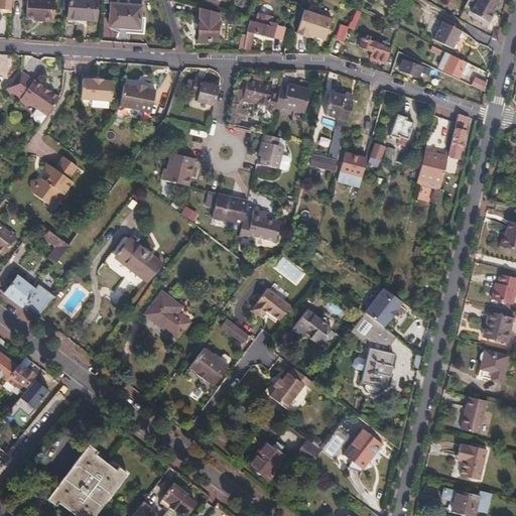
[(0,0),(0,9),(11,10),(11,0),(0,0)]
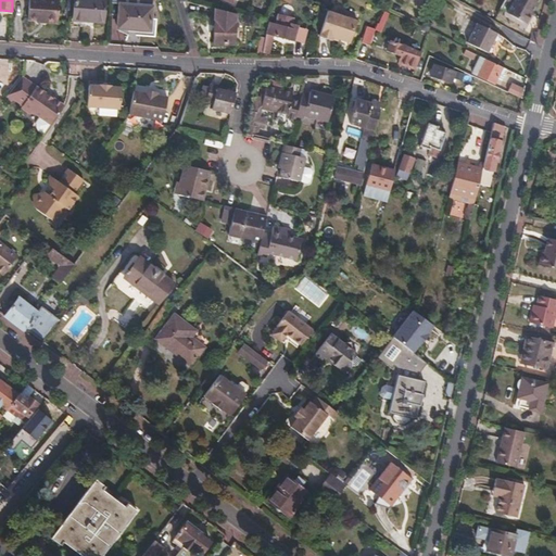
[(60,0),(54,0),(29,0),(28,21),(43,22),(45,24),(58,24),(60,0)]
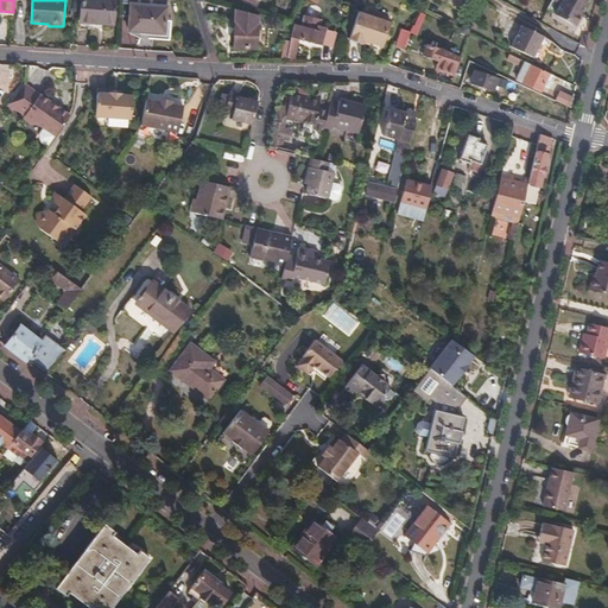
[(114,0),(81,0),(81,24),(114,26),(114,0)]
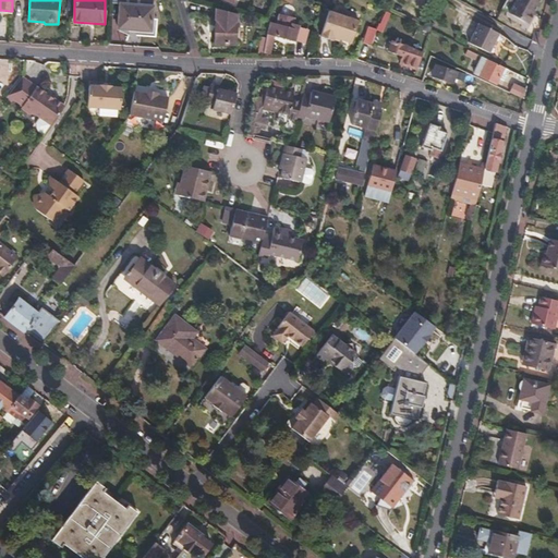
[(111,0),(112,3),(120,3),(119,28),(152,31),(153,0),(111,0)]
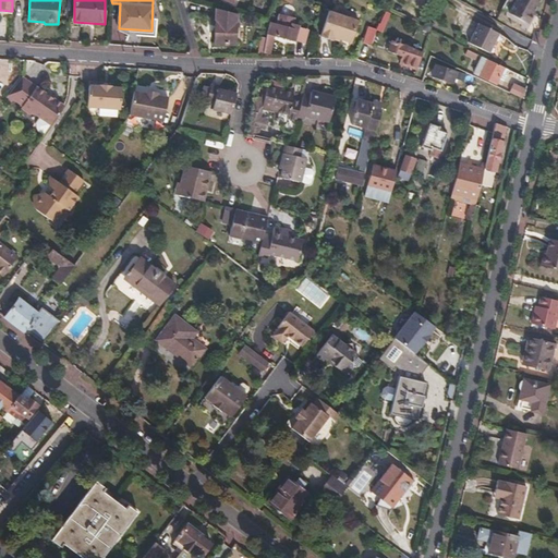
[(508,0),(508,3),(514,7),(510,14),(529,25),(543,0),(508,0)]
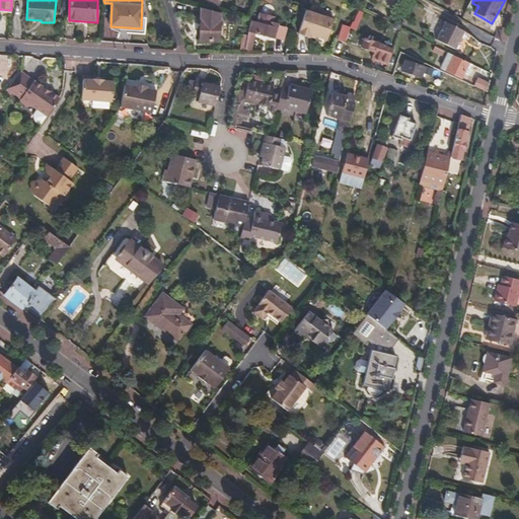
[(220,14),(201,9),(199,42),(220,43),(220,14)]
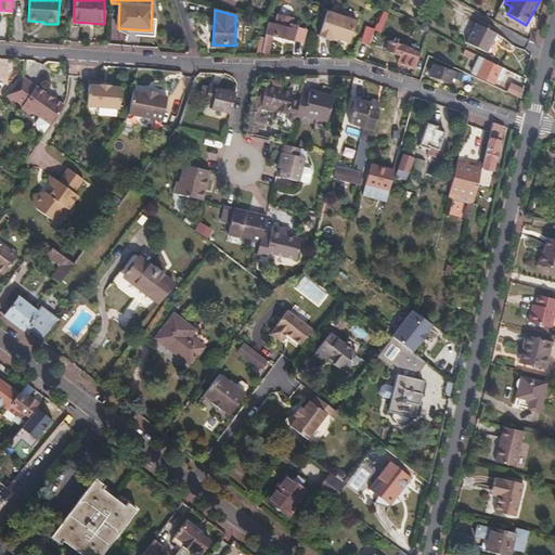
[(383,26),(389,14),(384,11),(378,24),(383,26)]
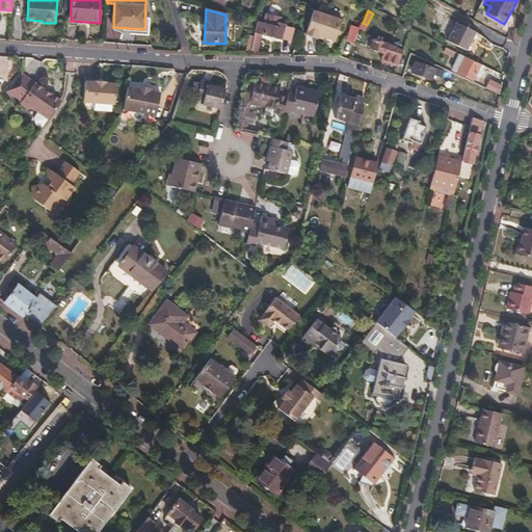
[(259,23),(253,50),(258,52),(262,34),(281,40),(285,26),(280,24),(281,19),(266,15),(264,24),(259,23)]
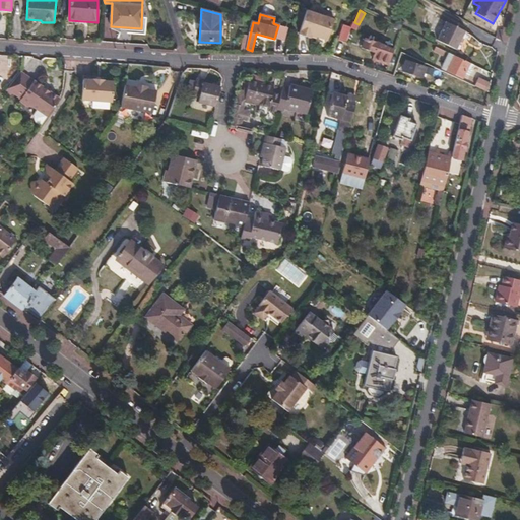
[(322,20),(306,14),(298,39),(309,42),(310,41),(311,39),(316,41),(327,44),(333,23),(330,19),(326,18),(322,20)]
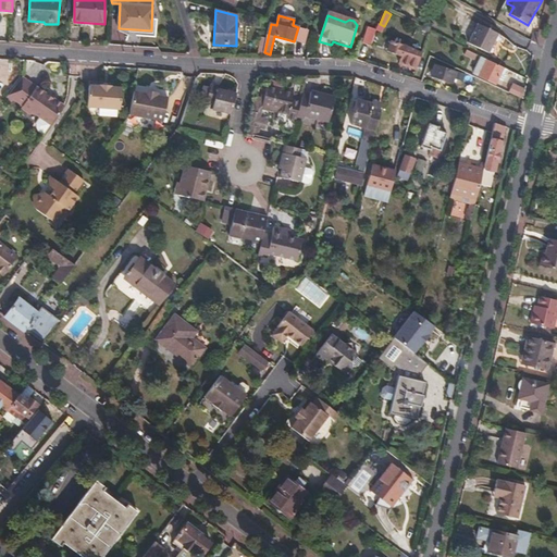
[(499,35),(478,24),(469,44),(491,54),(499,35)]
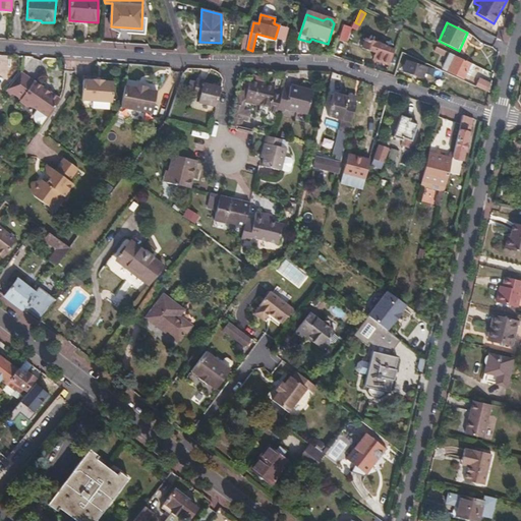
[(286,27),(279,25),(275,39),(283,40),(286,27)]
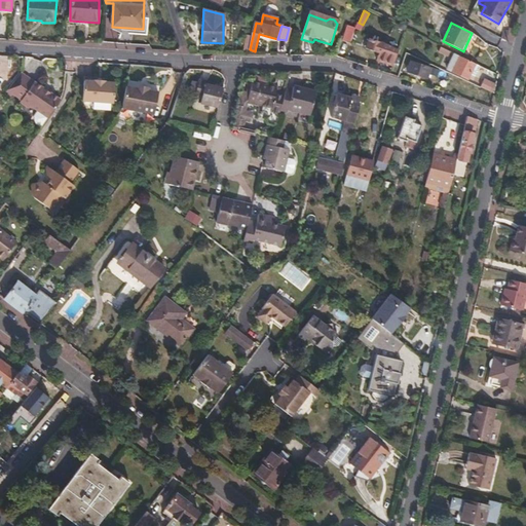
[(353,31),(346,29),(342,40),(349,43),(353,31)]
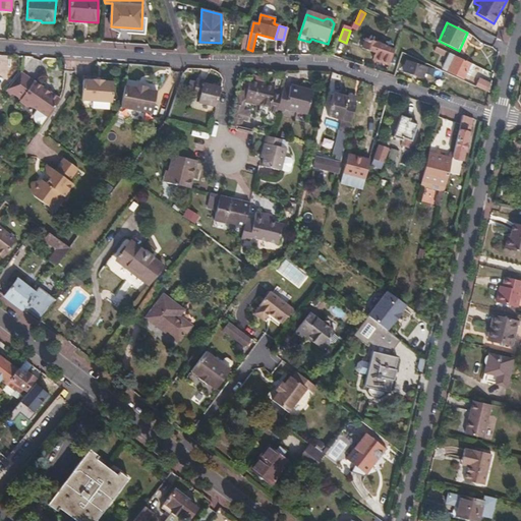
[(373,60),(389,65),(394,50),(379,43),(365,39),(362,48),(375,52),(373,60)]
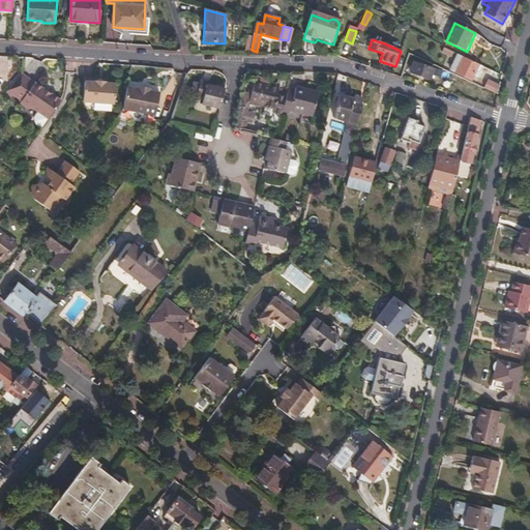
[(481,70),(482,66),(458,54),(450,70),(471,80),(475,69),(479,70),(481,70)]
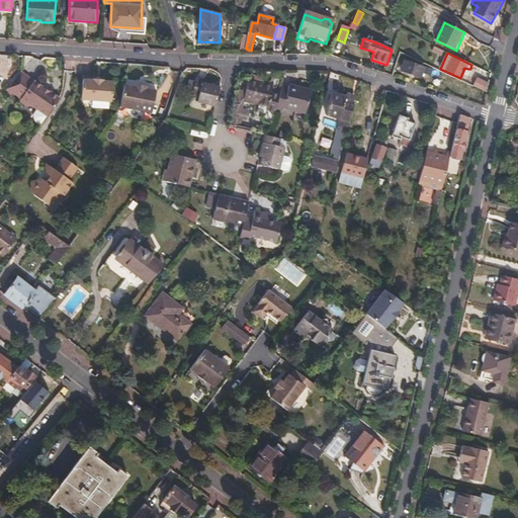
[(424,67),(405,61),(402,71),(421,77),(424,67)]
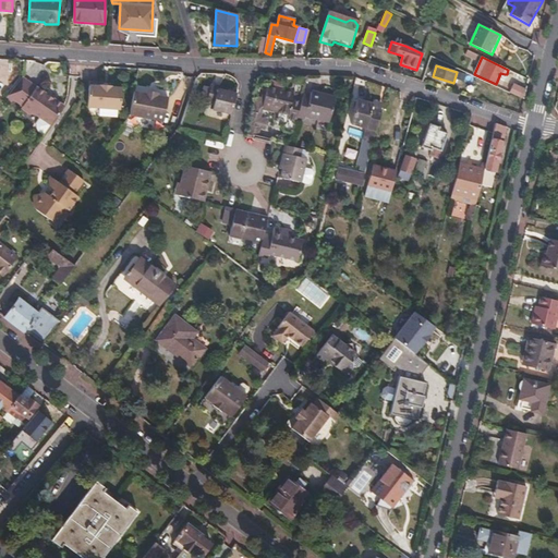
[(461,71),(458,77),(473,84),(476,77),(461,71)]
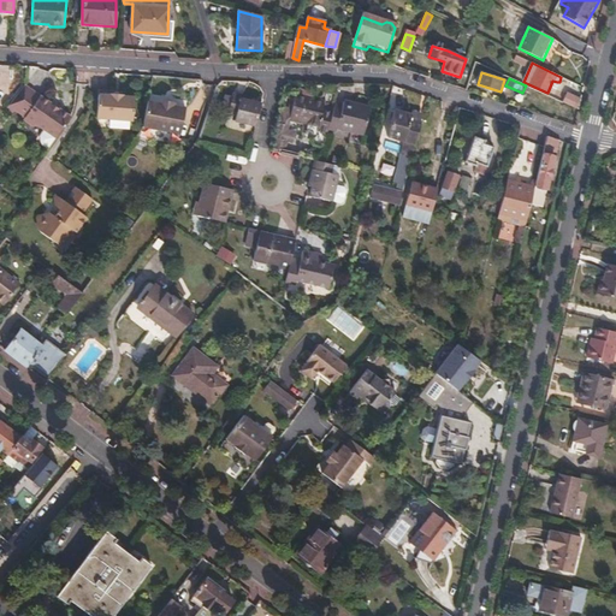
[(48,105),(23,86),(22,87),(12,100),(17,104),(29,111),(29,116),(34,119),(39,118),(59,132),(67,120),(47,107),(48,105)]
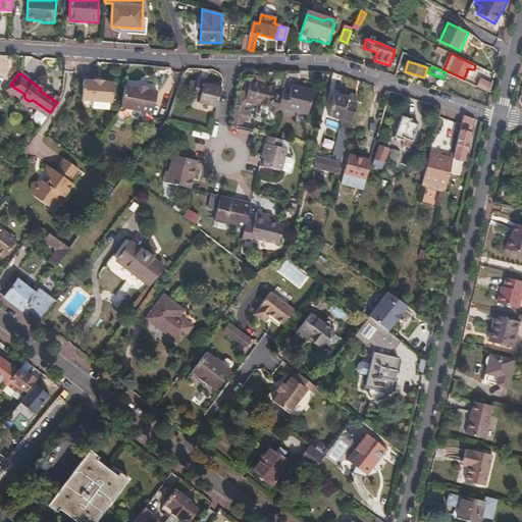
[(216,107),(221,88),(212,86),(203,84),(204,81),(197,80),(193,97),(199,99),(198,103),(216,107)]
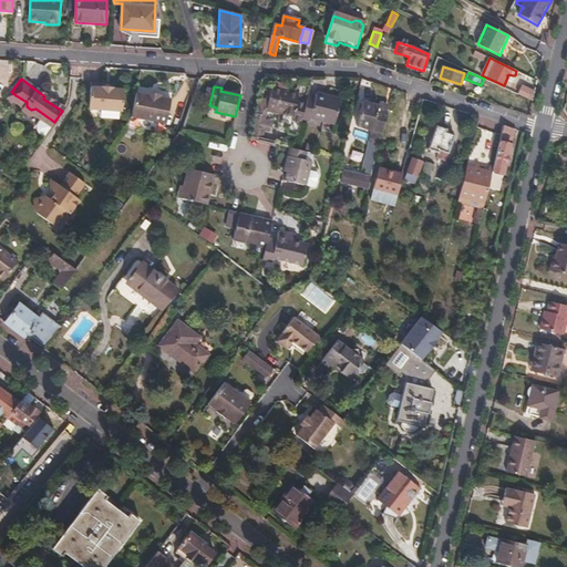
[(291,124),(300,126),(301,120),(307,101),(298,99),(299,93),(272,86),(267,111),(292,116),(291,124)]
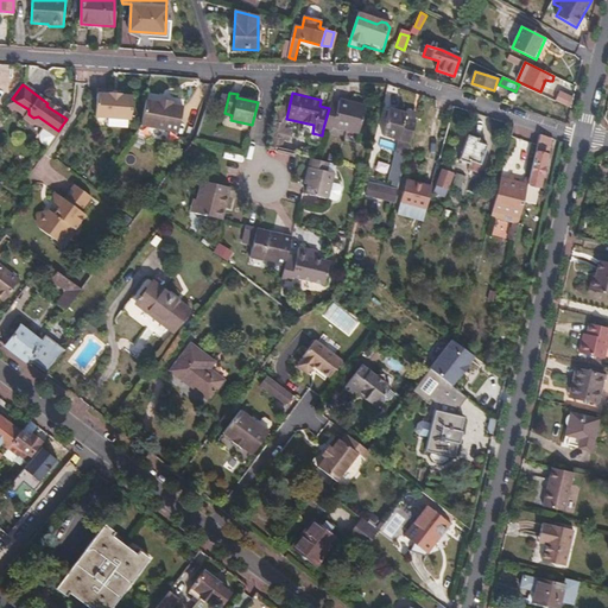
[(571,107),(572,99),(559,93),(555,100),(571,107)]
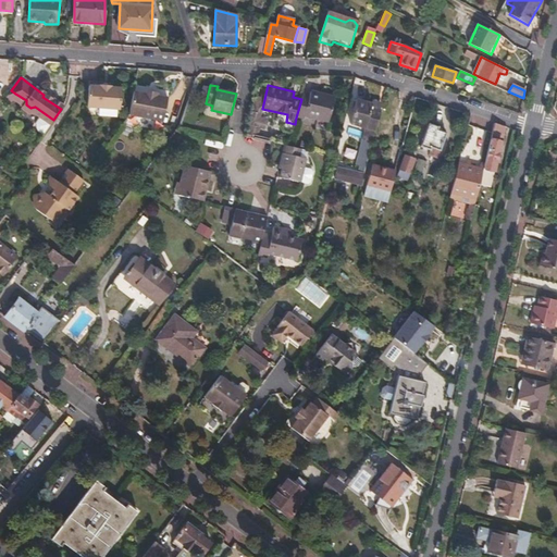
[(89,87),(87,107),(121,110),(122,89),(111,88),(112,86),(102,86),(102,88),(89,87)]
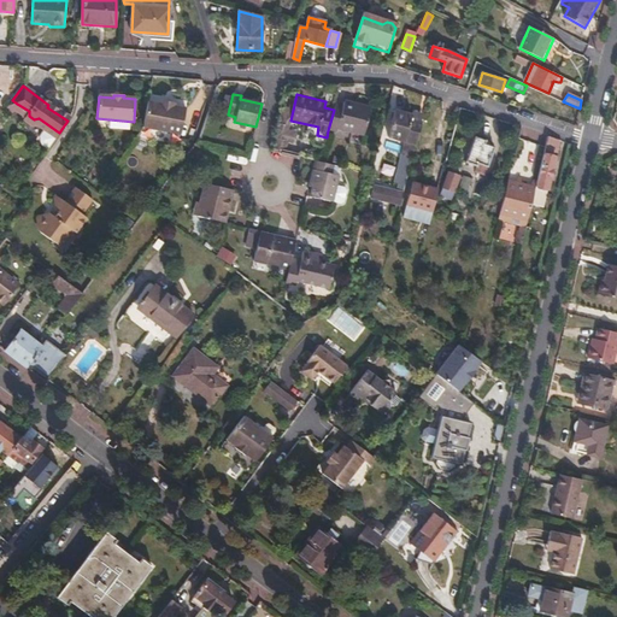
[(160,104),(148,101),(144,129),(178,133),(182,106),(174,105),(174,103),(162,101),(160,104)]
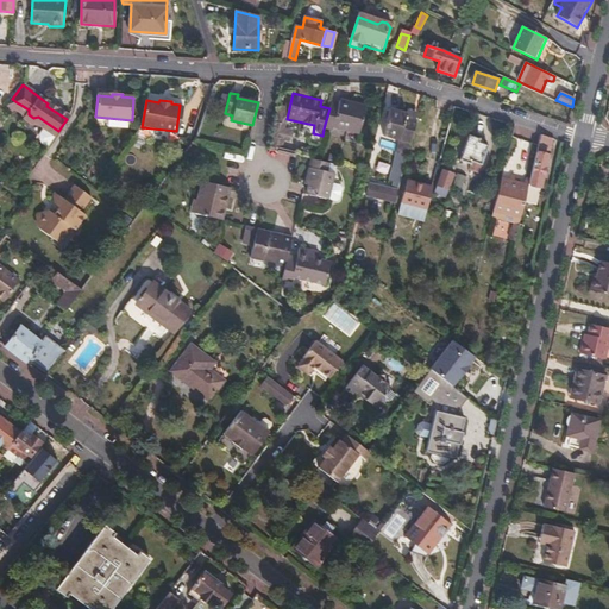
[(339,104),(331,101),(330,108),(324,129),(333,131),(333,129),(359,135),(365,105),(340,100),(339,104)]
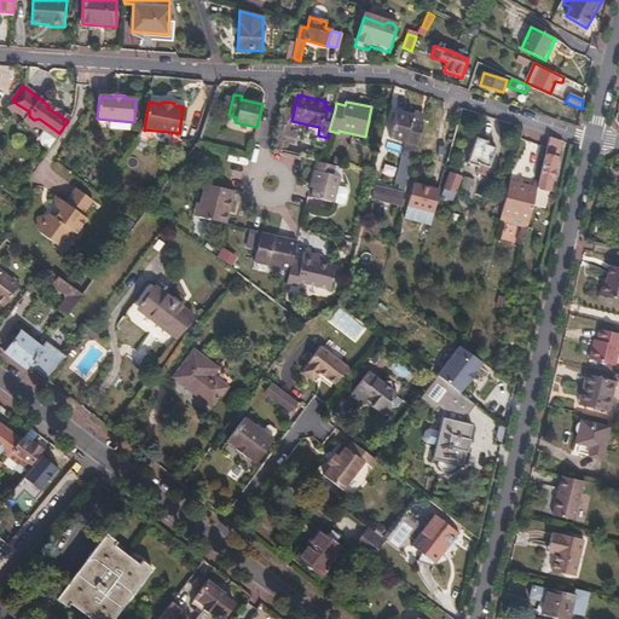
[(68,121),(69,119),(48,105),(47,108),(68,121)]
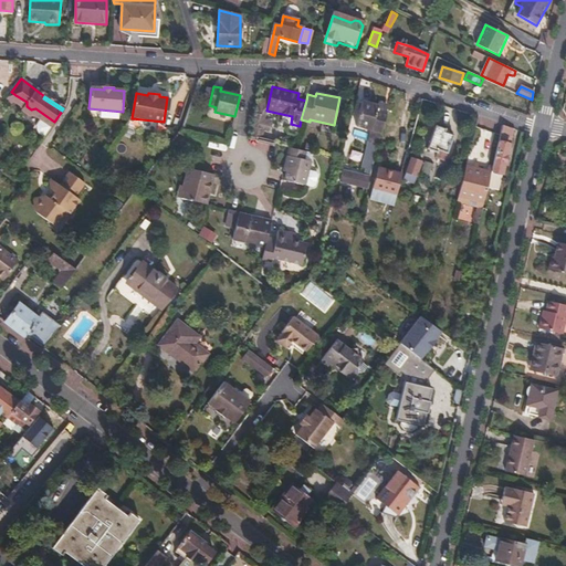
[(387,112),(387,108),(362,102),(355,126),(370,130),(367,142),(370,143),(378,144),(381,133),(387,112)]
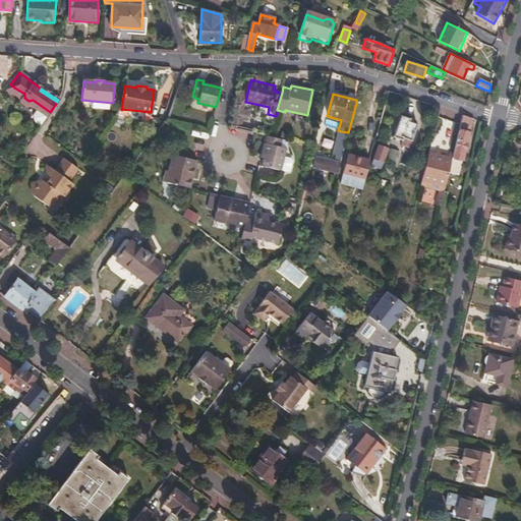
[(365,106),(356,103),(351,122),(360,125),(361,121),(365,121),(367,112),(364,111),(365,106)]
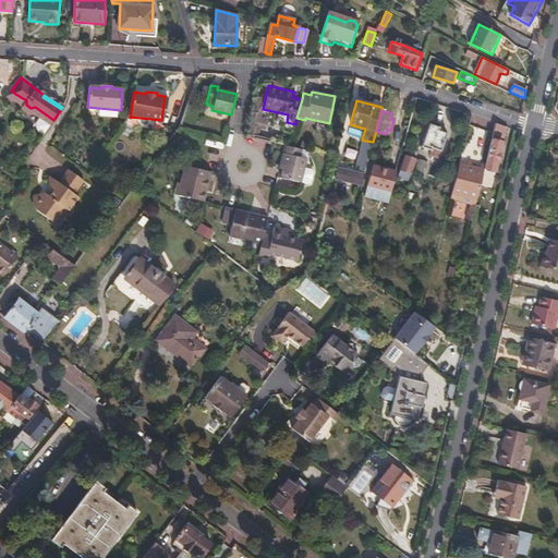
[(439,126),(429,123),(421,147),(432,150),(433,148),(441,152),(447,134),(438,131),(439,126)]
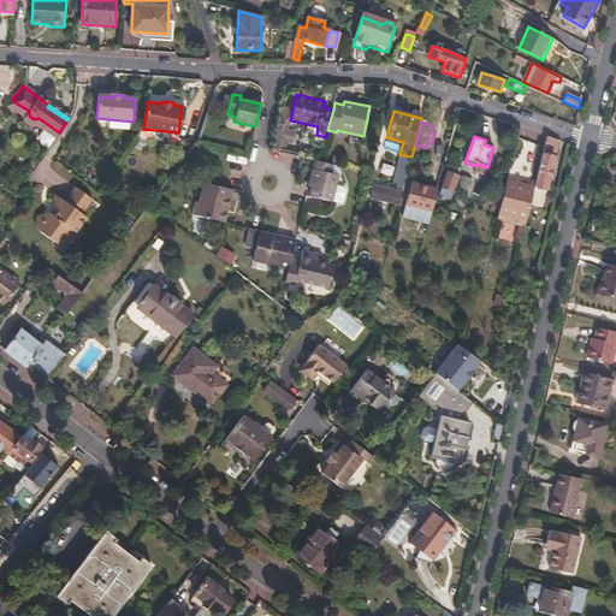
[(552,175),(561,141),(550,137),(543,167),(540,167),(535,183),(531,206),(543,209),(550,181),(552,181),(554,176),(552,175)]
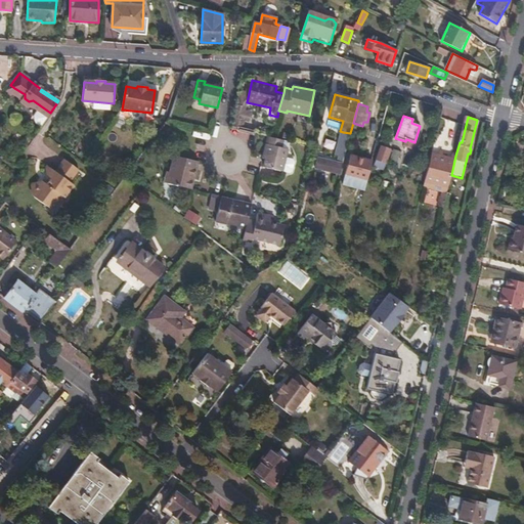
[(350,133),(343,132),(340,144),(347,146),(350,133)]
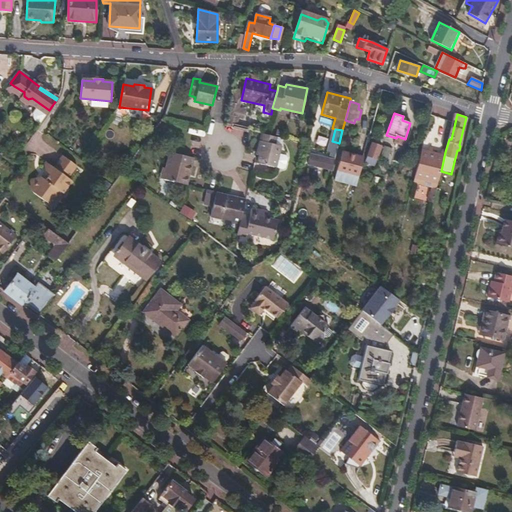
[(278,137),(261,133),(257,150),(259,150),(256,163),(277,168),(282,146),(276,145),(278,137)]
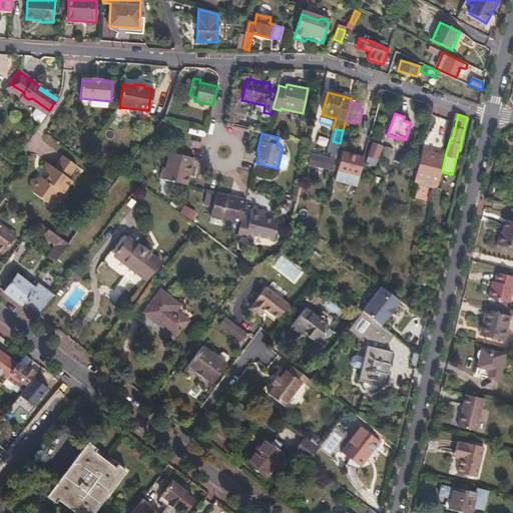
[(338,151),(340,143),(333,141),(330,140),(328,149),(338,151)]
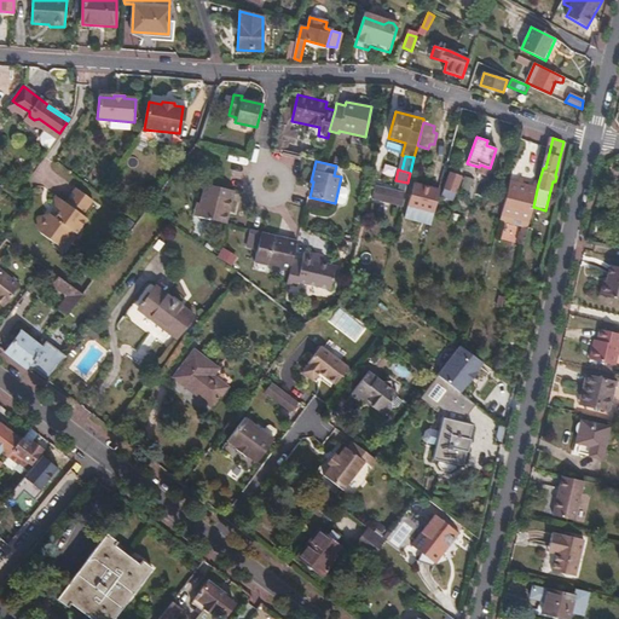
[(461,178),(450,174),(443,196),(452,200),(461,178)]
